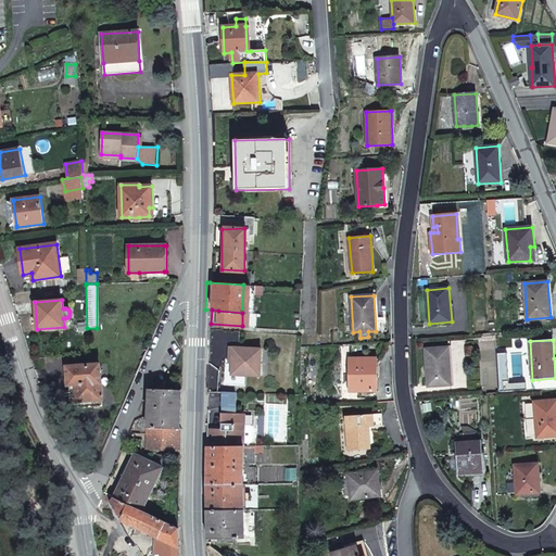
[(255,374),(256,346),(225,346),(225,355),(227,355),(228,374),(255,374)]
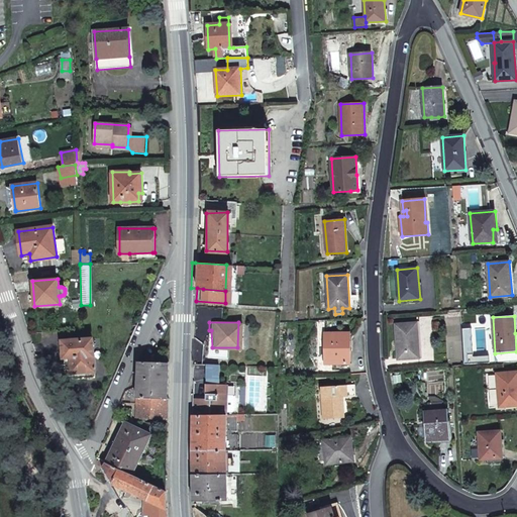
[(396,325),(399,358),(420,357),(417,323),(396,325)]
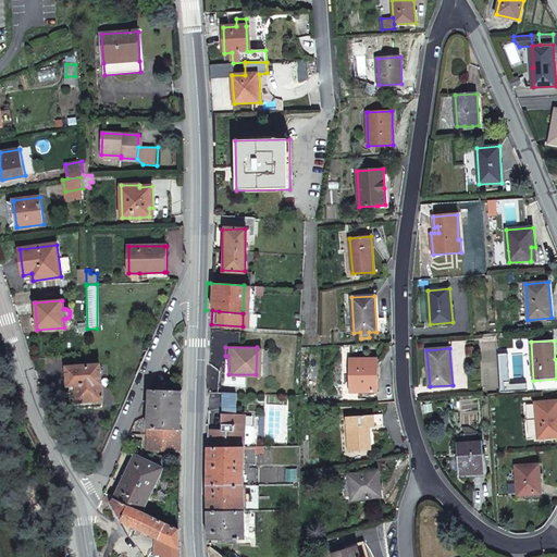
[(351,359),(351,392),(376,392),(376,359),(351,359)]
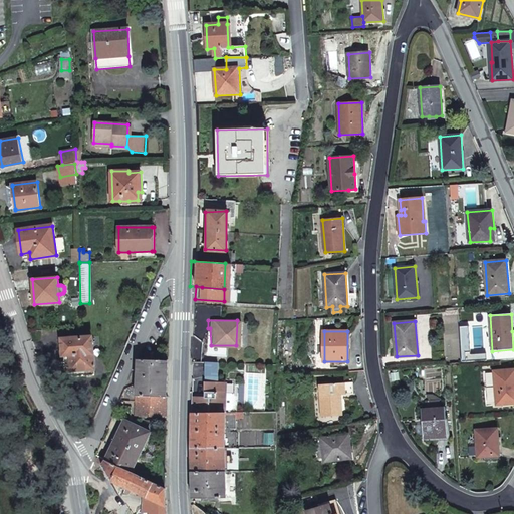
[(92,336),(62,339),(63,356),(65,377),(95,375),(94,368),(92,336)]
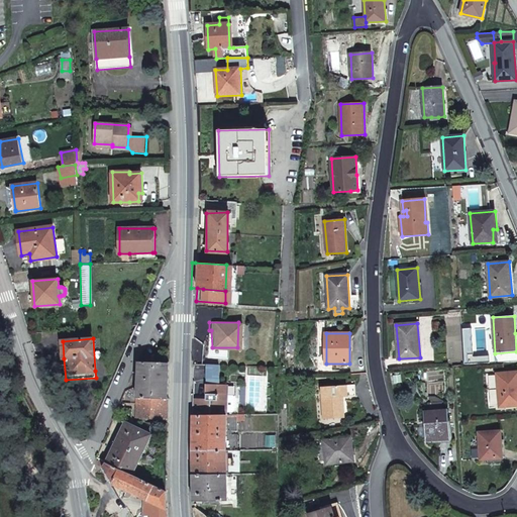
[(143,417),(164,418),(164,362),(132,359),(131,362),(132,417),(136,417),(137,420),(143,421),(143,417)]
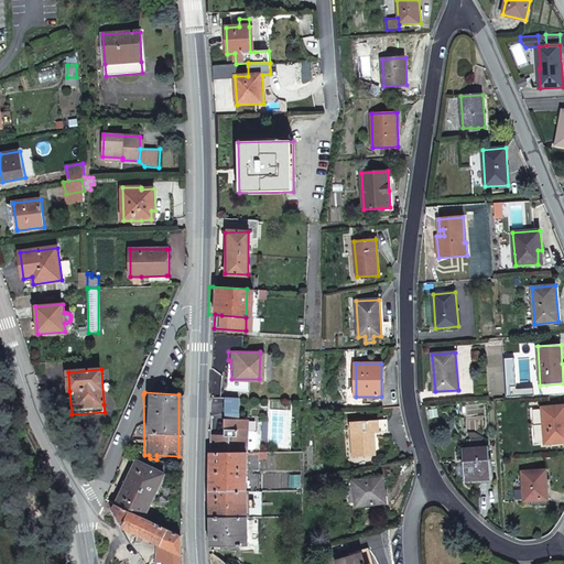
[(563,405),(542,408),(545,444),(563,442),(563,405)]
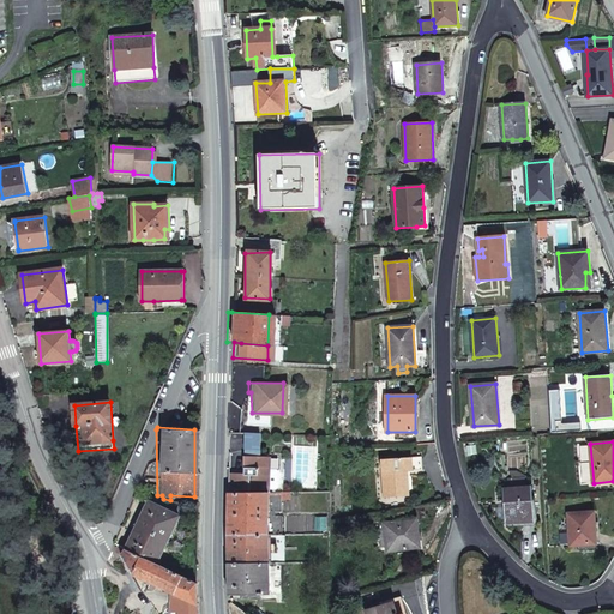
[(239,473),(226,473),(224,491),(265,491),(265,488),(265,468),(265,456),(239,457),(239,473)]
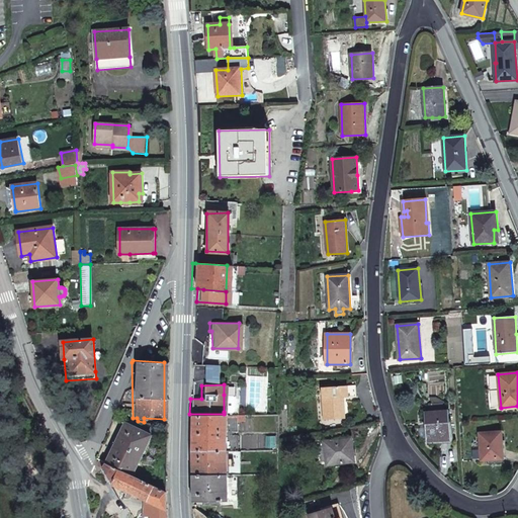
[(356,385),(348,385),(349,398),(357,397),(356,385)]
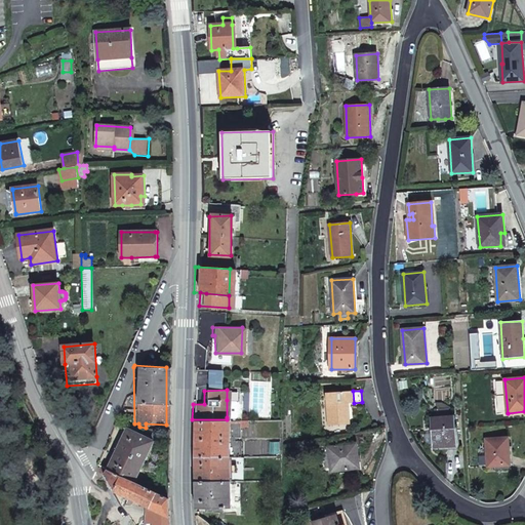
[(351,423),(349,403),(349,392),(326,393),(328,426),(351,423)]
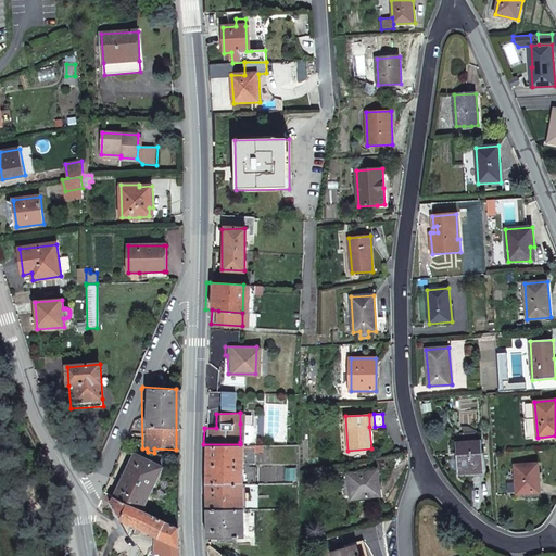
[(481,447),(481,442),(457,443),(459,474),(483,472),(482,468),(481,447)]
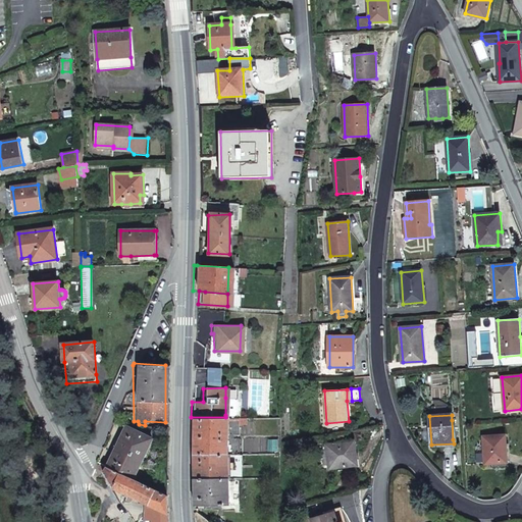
[(225,417),(191,417),(191,454),(225,453),(225,417)]
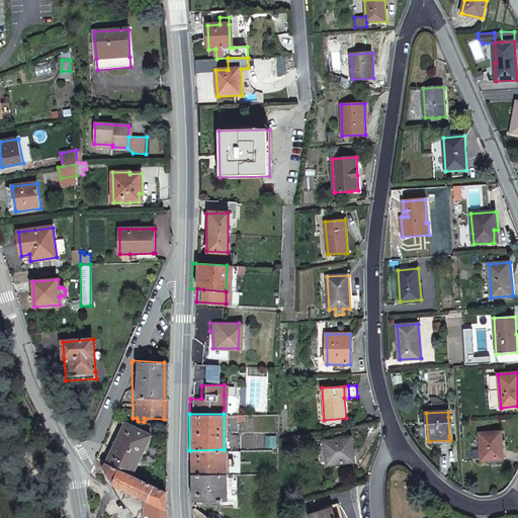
[(122,455),(133,459),(145,436),(121,423),(111,442),(125,448),(122,455)]
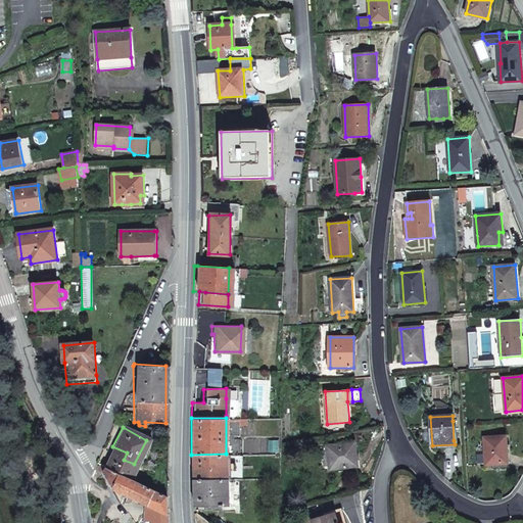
[(484,437),(486,465),(508,464),(506,436),(484,437)]
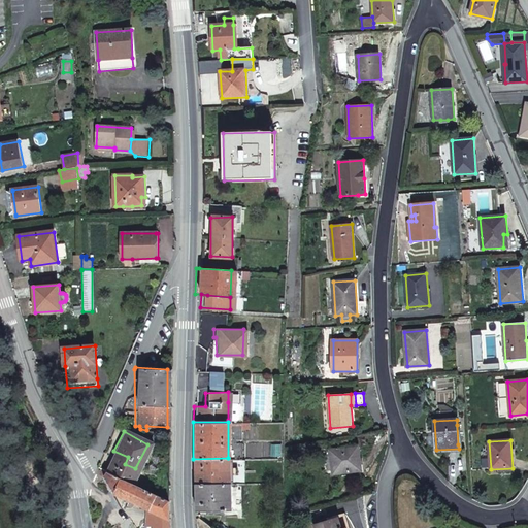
[(359,447),(330,451),(333,474),(359,470),(357,460),(360,459),(359,447)]
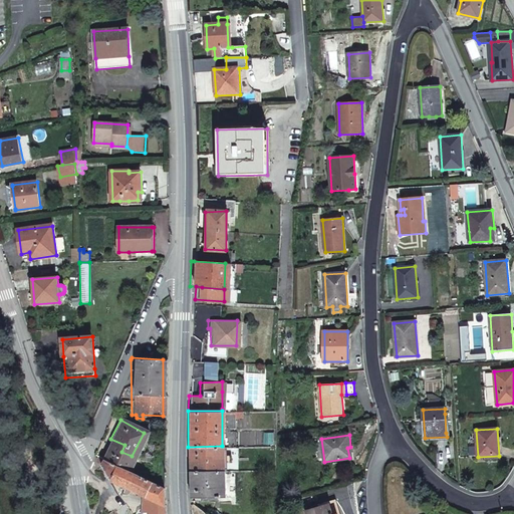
[(124,471),(132,456),(121,452),(124,445),(110,439),(98,460),(124,471)]
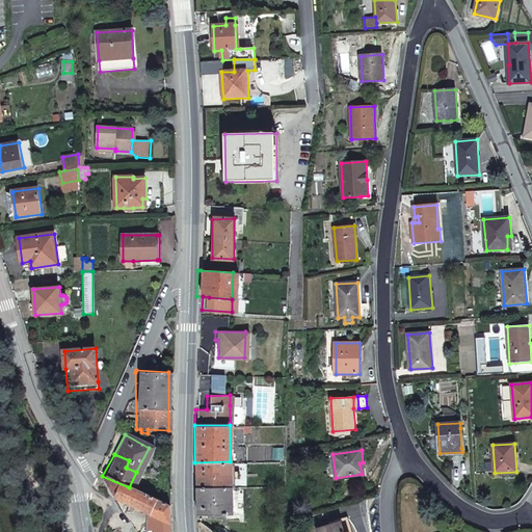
[(230,461),(194,462),(194,487),(230,486),(230,461)]
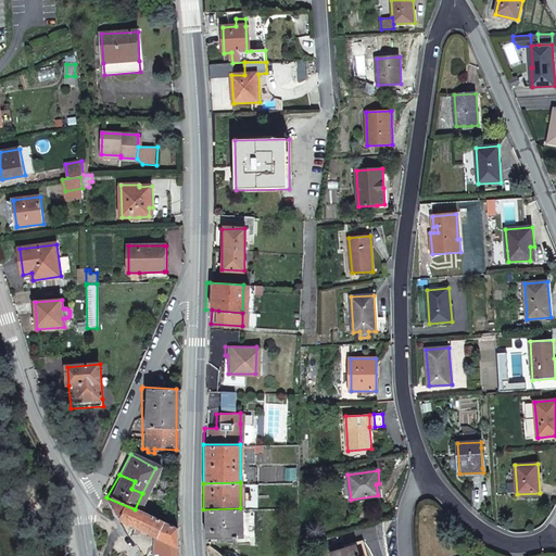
[(256,508),(255,482),(254,482),(247,482),(247,508),(256,508)]
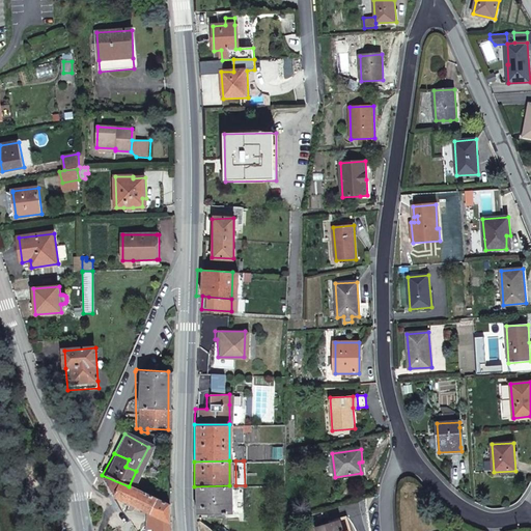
[(95,474),(110,497),(144,511),(143,529),(145,529),(145,530),(168,530),(167,504),(129,486),(102,475),(98,472),(95,474)]
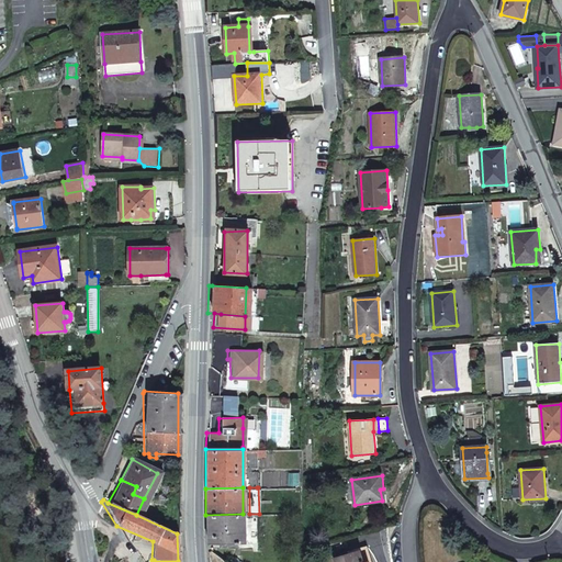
[(243,514),(205,515),(206,540),(206,543),(243,542),(243,514)]
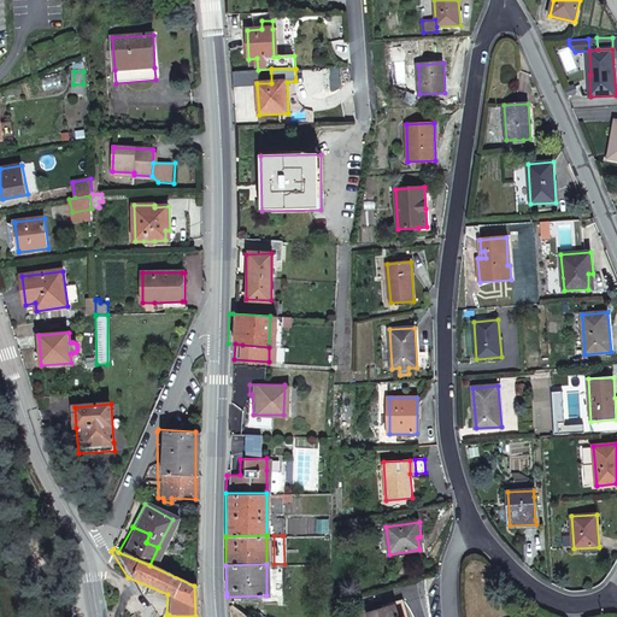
[(238,601),(234,606),(248,616),(259,616),(260,616),(246,605),(238,601)]
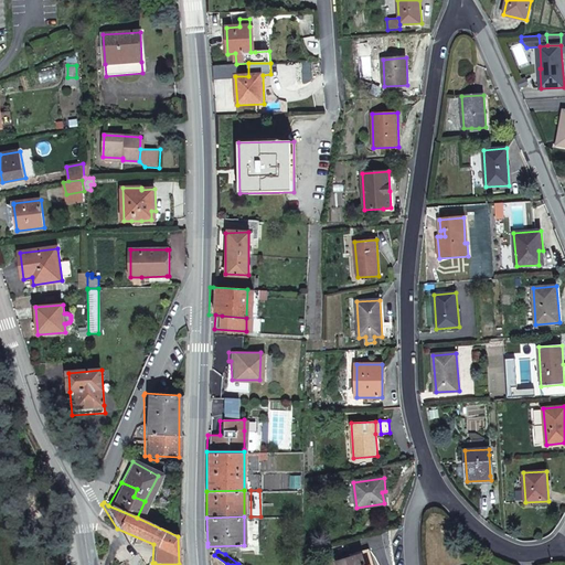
[(211,553),(208,553),(208,564),(215,564),(216,564),(227,564),(214,555),(211,553)]
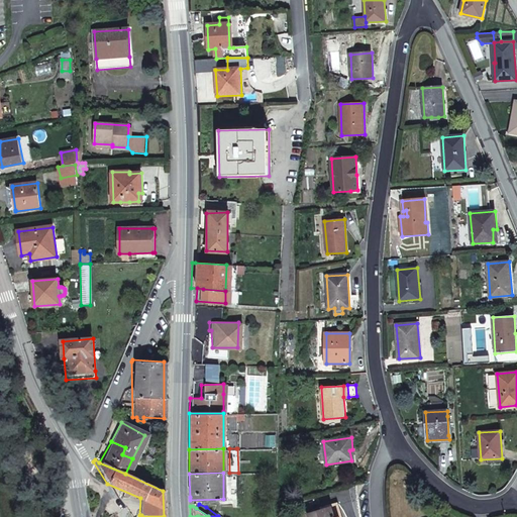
[(308,515),(308,516),(335,516),(333,508),(308,515)]
